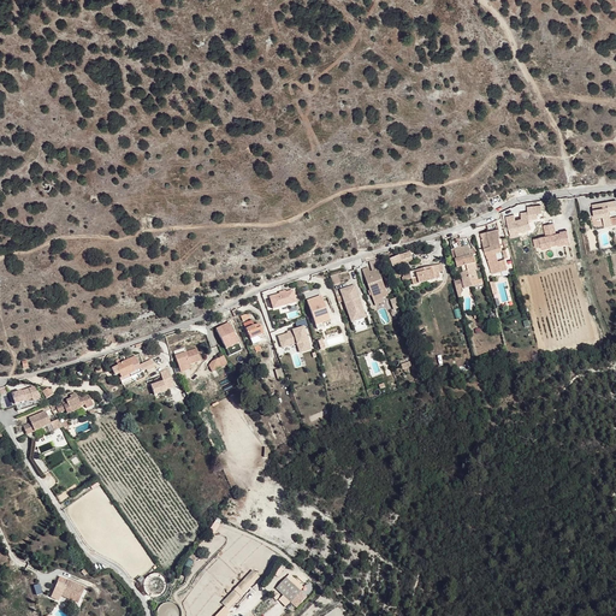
[(615,202),(615,201),(591,205),(593,220),(603,218),(604,226),(611,225),(609,212),(615,211),(615,202)]
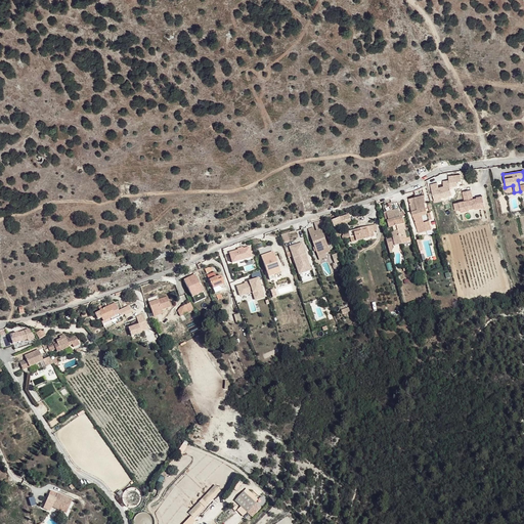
[(437,182),(429,184),(434,203),(441,201),(441,200),(452,197),(450,188),(456,186),(456,182),(461,182),(461,175),(448,176),(448,181),(442,181),(443,187),(438,188),(437,182)]
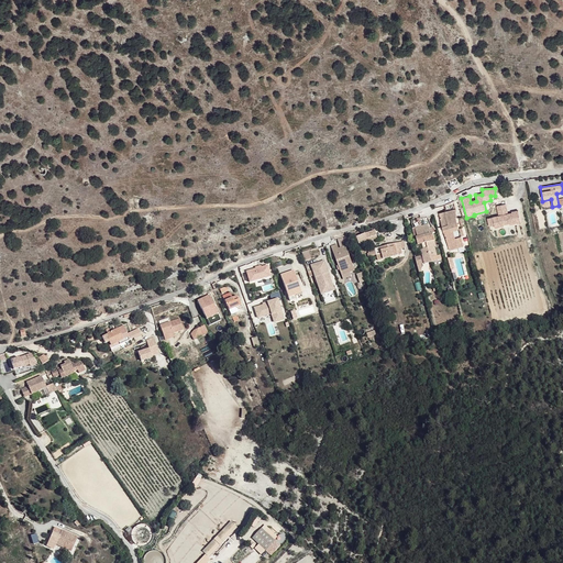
[(498,216),(487,219),(489,227),(494,227),(494,229),(503,228),(503,225),(509,224),(510,225),(521,223),(518,211),(508,213),(506,203),(496,206),(498,216)]
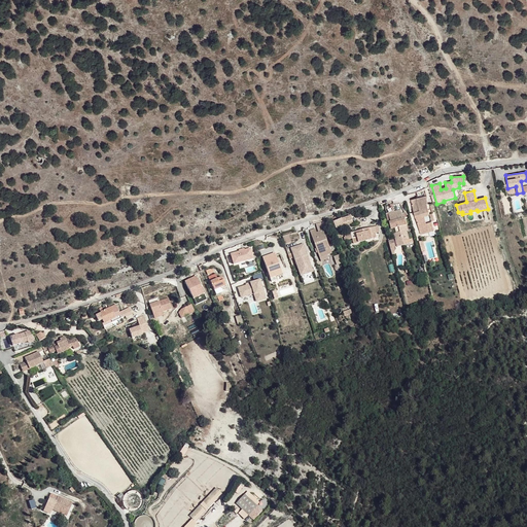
[(426,196),(417,199),(418,201),(412,203),(416,217),(420,234),(433,230),(429,213),(427,203),(428,203),(426,196)]
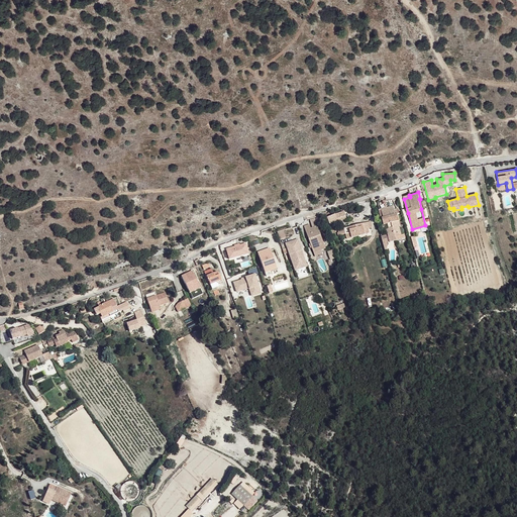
[(395,205),(383,208),(385,216),(384,217),(387,228),(389,228),(390,232),(389,233),(390,237),(396,235),(405,233),(404,229),(401,230),(400,225),(402,225),(399,213),(397,213),(395,205)]
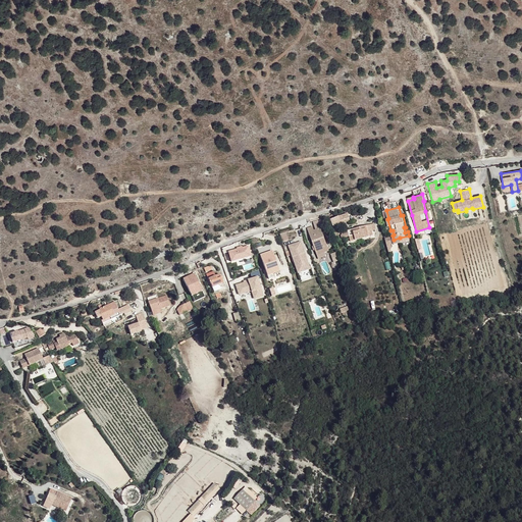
[(331,218),(333,224),(349,219),(348,214),(340,216),(340,215),(331,218)]
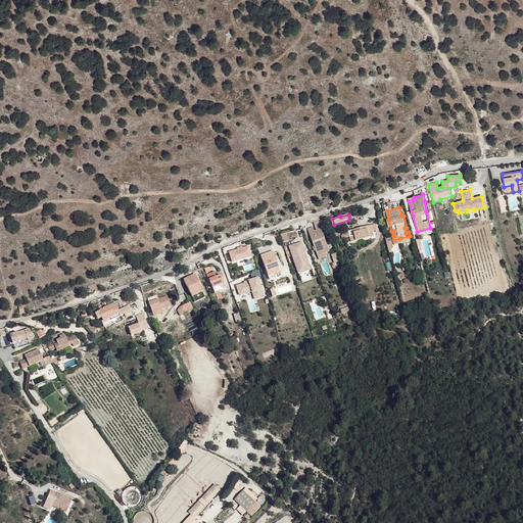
[(321,220),(315,222),(318,229),(322,228),(324,227),(321,220)]
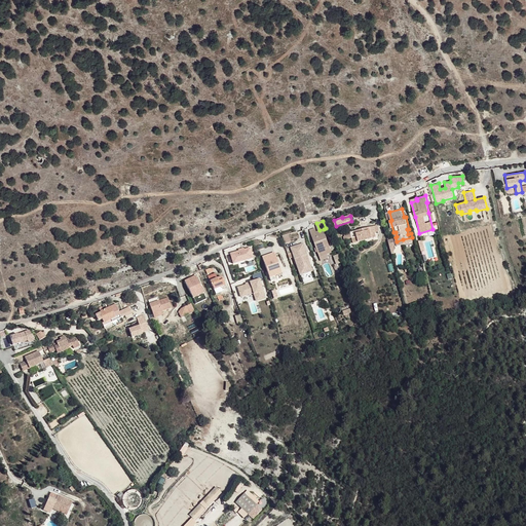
[(315,227),(310,229),(321,259),(329,257),(327,253),(331,251),(324,229),(317,231),(315,227)]
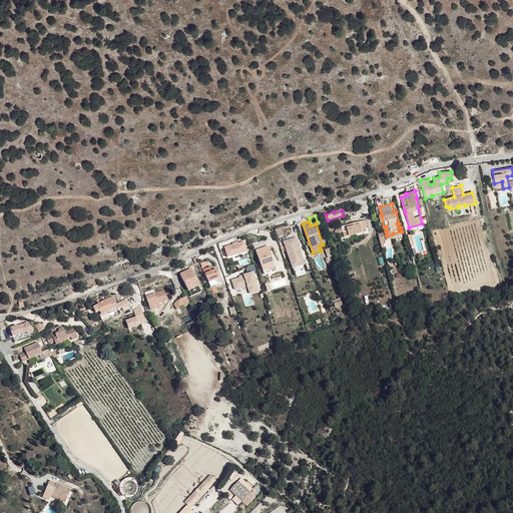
[(365,221),(339,227),(340,233),(342,238),(367,232),(366,227),(365,221)]
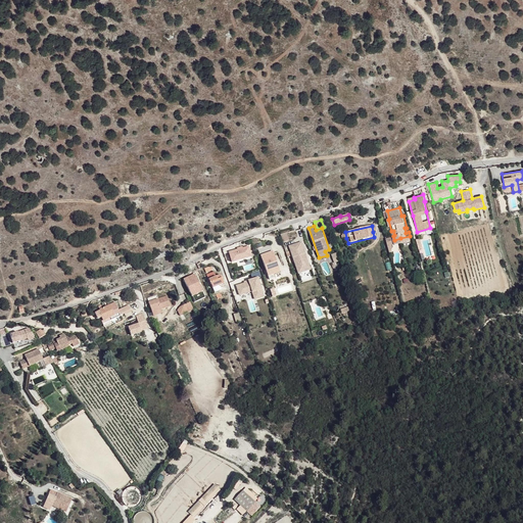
[(283,242),(289,241),(287,233),(280,234),(283,242)]
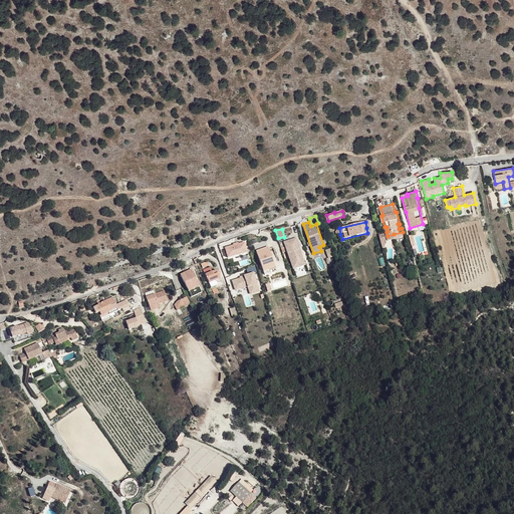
[(297,236),(288,240),(290,245),(287,246),(293,263),(296,262),(297,267),(307,263),(297,236)]
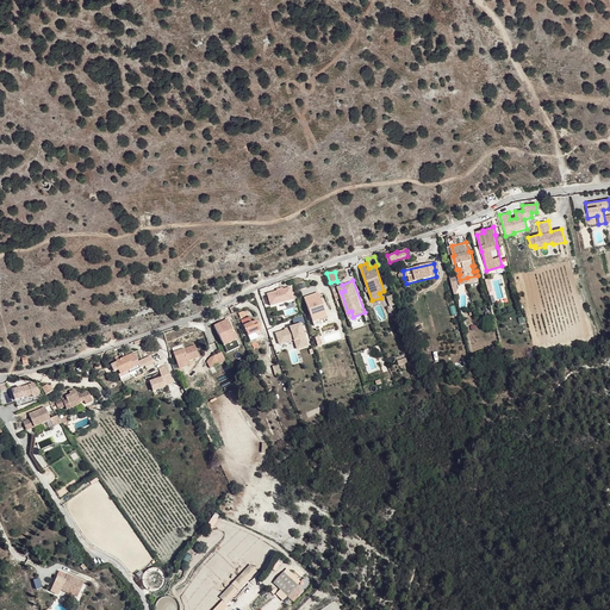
[(277,291),(268,293),(271,305),(294,299),(291,286),(284,288),(282,287),(277,288),(277,291)]
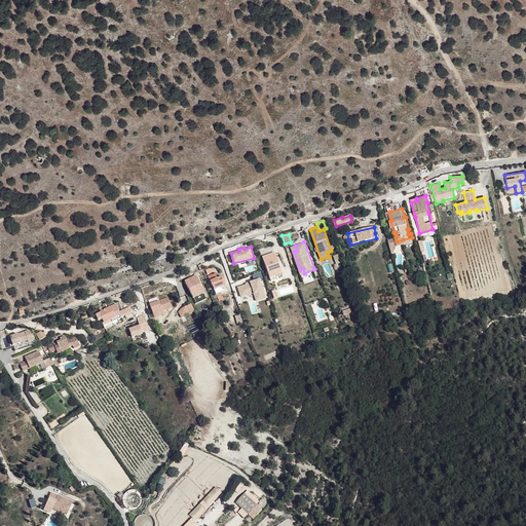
[(274,252),(262,256),(270,277),(282,272),(274,252)]
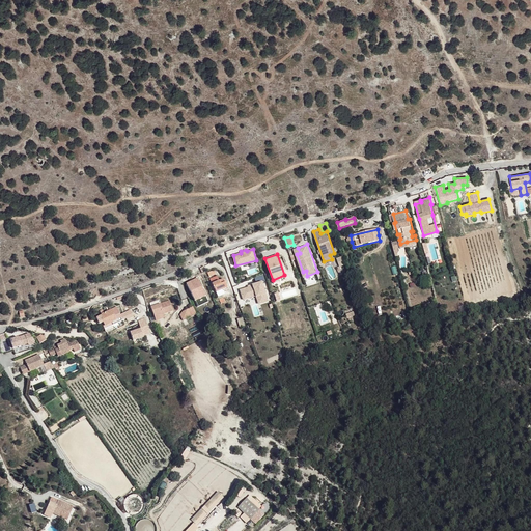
[(216,272),(208,275),(214,288),(221,286),(222,287),(227,286),(222,275),(218,277),(216,272)]
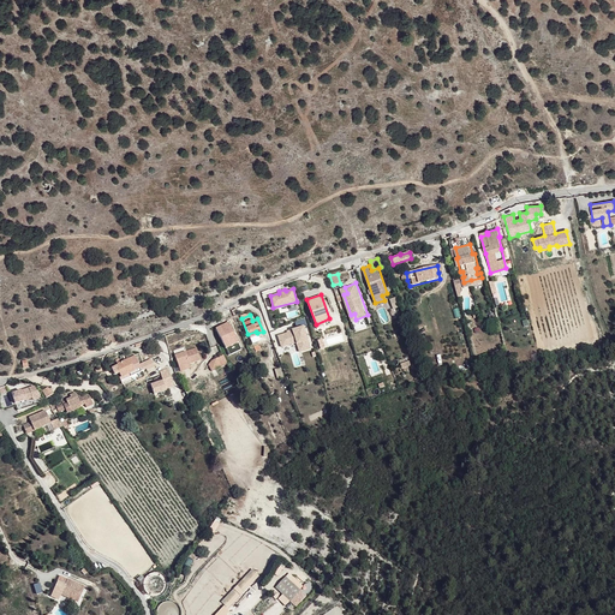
[(287,332),(276,335),(280,347),(296,342),(299,352),(311,348),(304,327),(306,326),(305,320),(296,322),(297,327),(286,330),(287,332)]
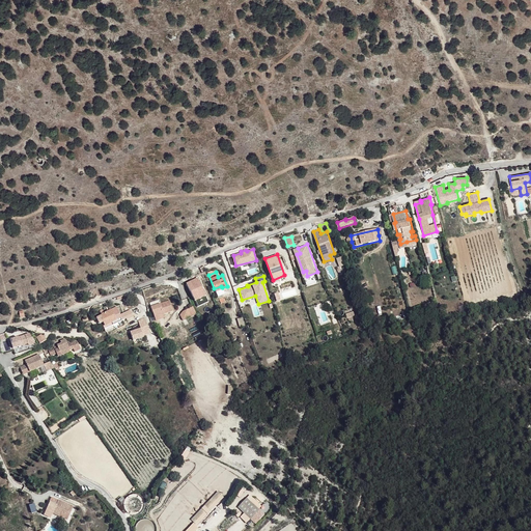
[(198,277),(186,282),(195,301),(206,295),(198,277)]
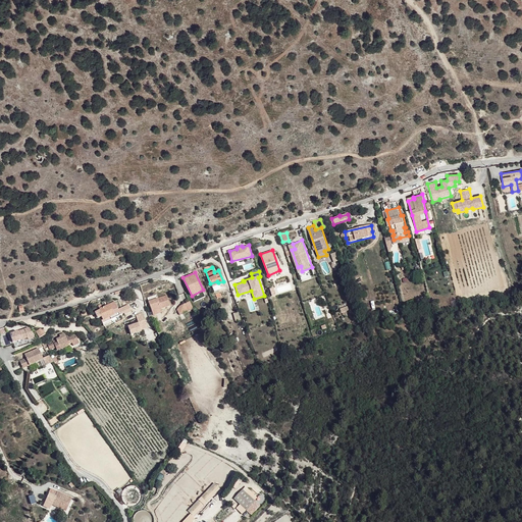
[(192,297),(194,301),(204,296),(202,292),(192,297)]
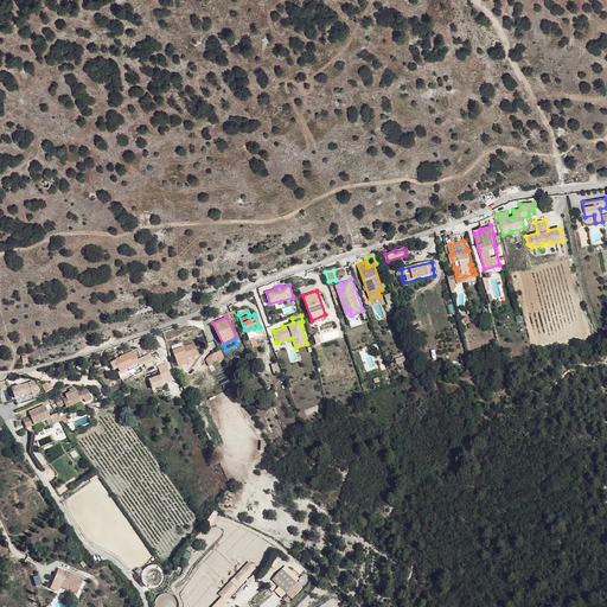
[(193,343),(172,350),(178,366),(189,363),(187,358),(197,355),(193,343)]
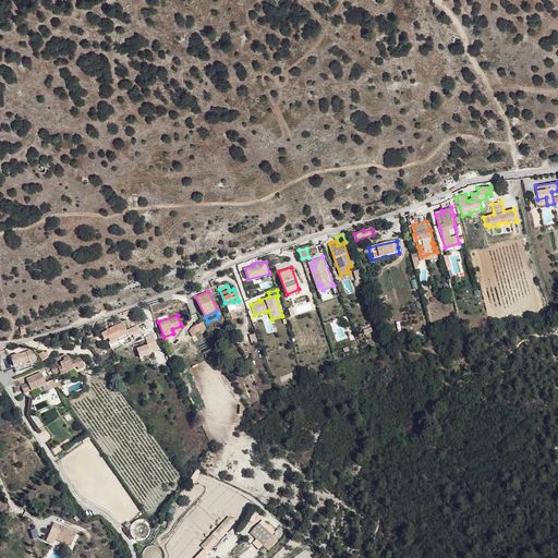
[(192,327),(190,330),(192,337),(207,330),(203,322),(192,327)]
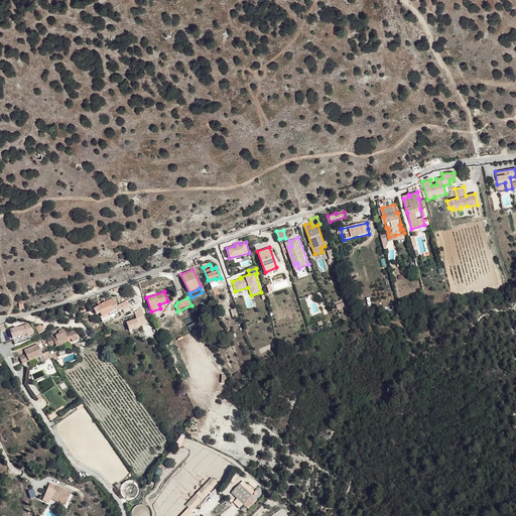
[(98,307),(94,309),(96,315),(100,313),(102,316),(100,317),(103,324),(112,319),(110,315),(123,310),(123,311),(130,308),(127,302),(117,306),(114,299),(98,306),(98,307)]
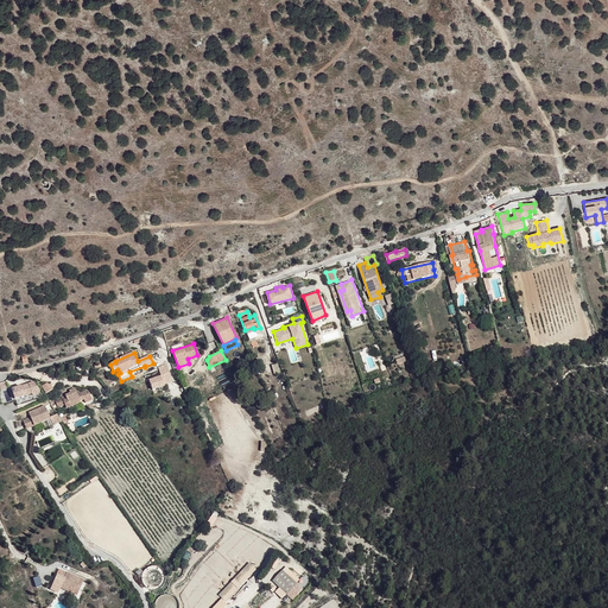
[(164,381),(172,377),(168,365),(159,368),(160,373),(164,381)]
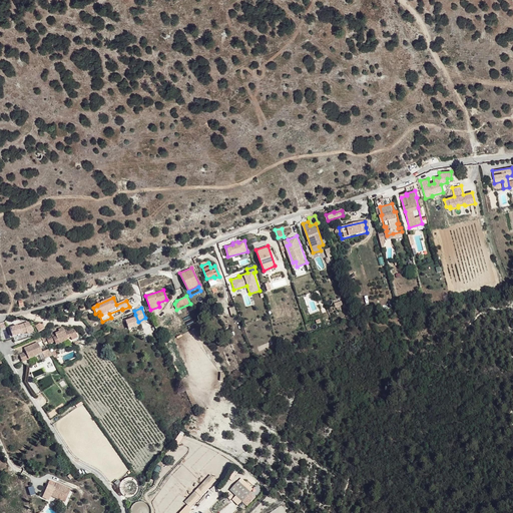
[(132,325),(138,322),(135,315),(129,317),(132,325)]
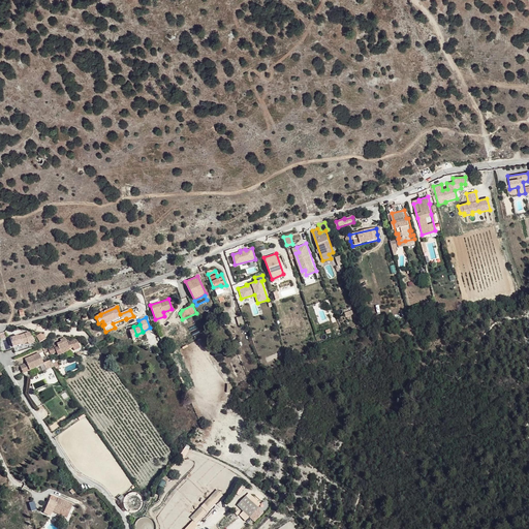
[(130,338),(136,335),(133,327),(127,330),(130,338)]
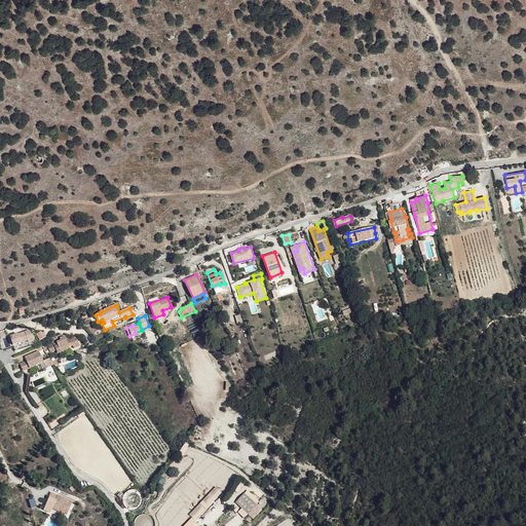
[(31,329),(10,335),(13,345),(28,340),(29,342),(34,340),(31,329)]
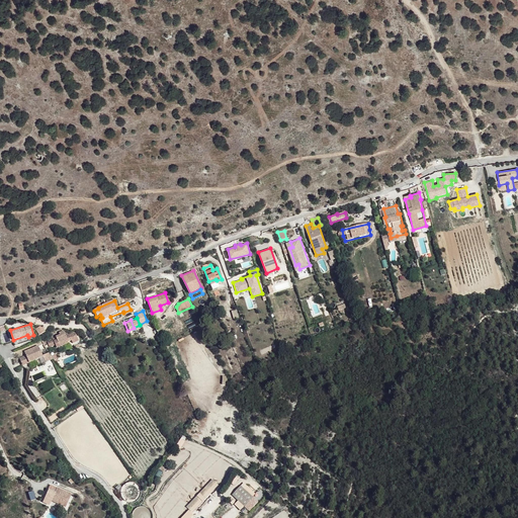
[(41,326),(35,330),(39,335),(46,332),(41,326)]
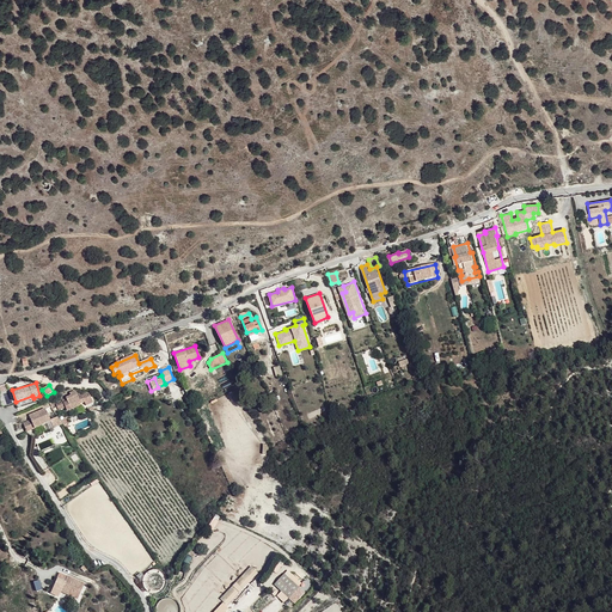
[(72,395),(62,399),(65,405),(69,404),(72,410),(81,407),(81,404),(86,403),(84,397),(83,397),(81,393),(79,393),(75,396),(72,395)]
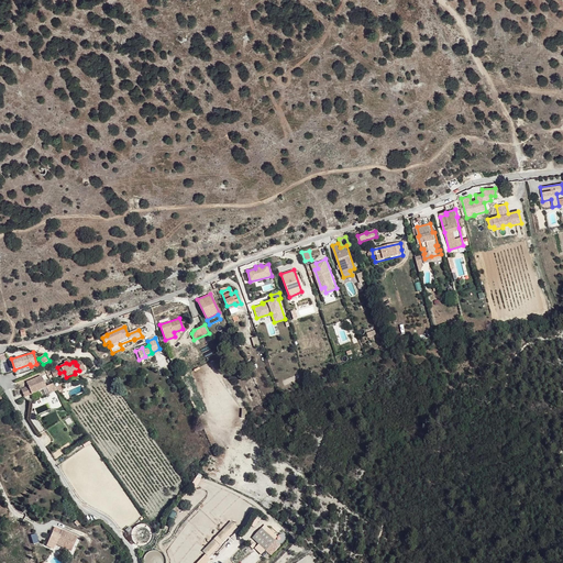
[(83,362),(76,364),(76,365),(77,365),(79,371),(78,371),(80,374),(87,371),(83,362)]
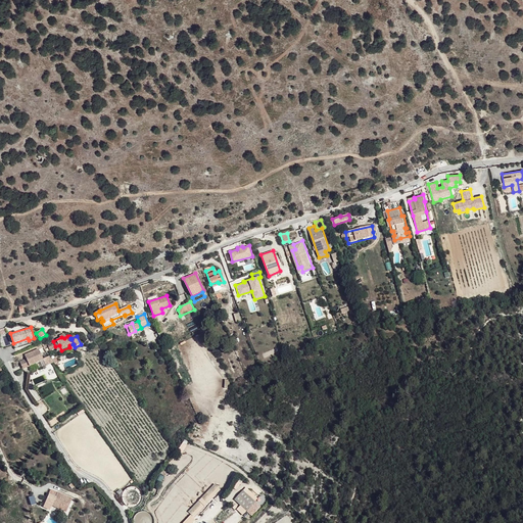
[(20,364),(24,371),(44,362),(39,351),(26,358),(27,361),(20,364)]
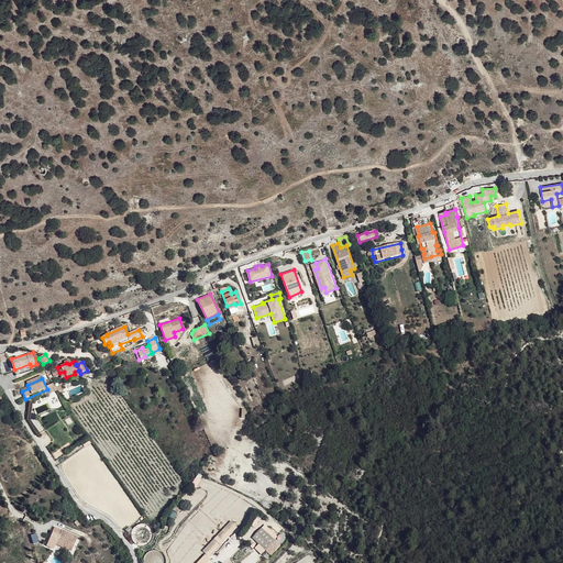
[(55,385),(46,388),(47,389),(50,395),(59,390),(55,385)]
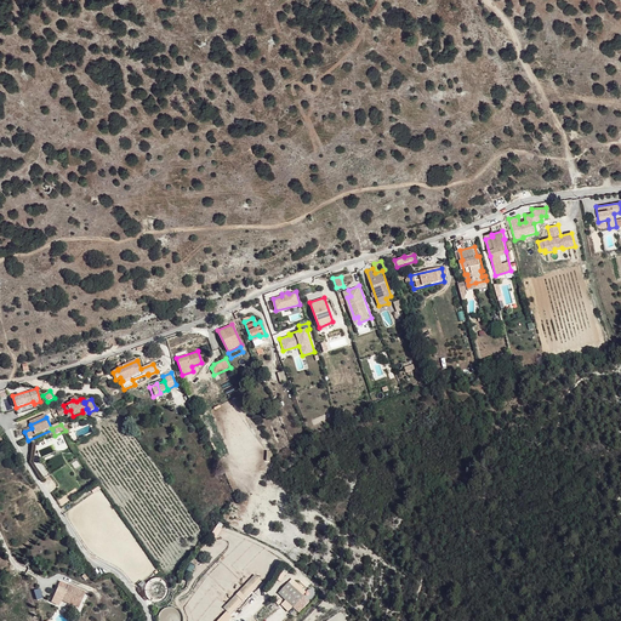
[(255,574),(222,607),(229,614),(262,581),(255,574)]
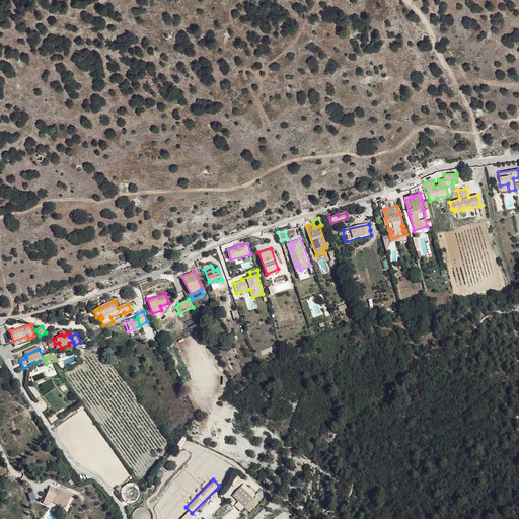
[(243,483),(231,496),(238,502),(234,505),(240,511),(244,507),(250,512),(257,503),(252,498),(255,495),(243,483)]
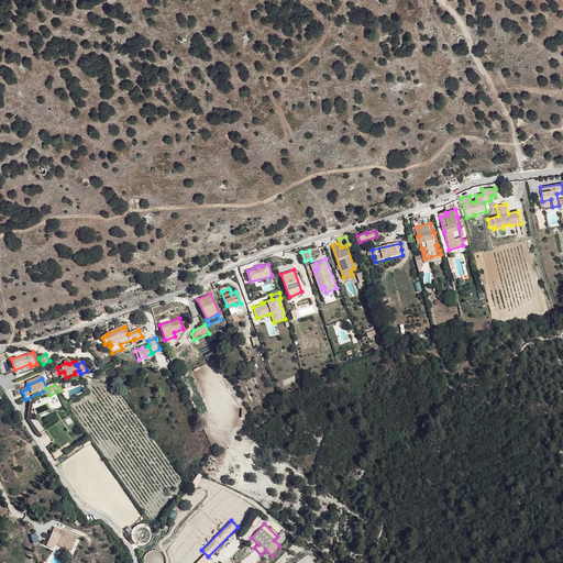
[(78,537),(54,527),(47,545),(54,550),(56,544),(72,551),(78,537)]
